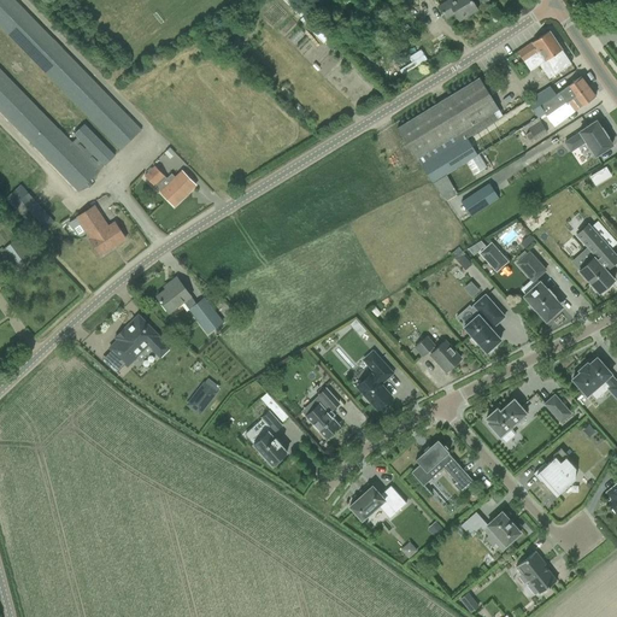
[(12,0),(0,0),(0,27),(34,62),(37,65),(119,150),(140,129),(12,0)]
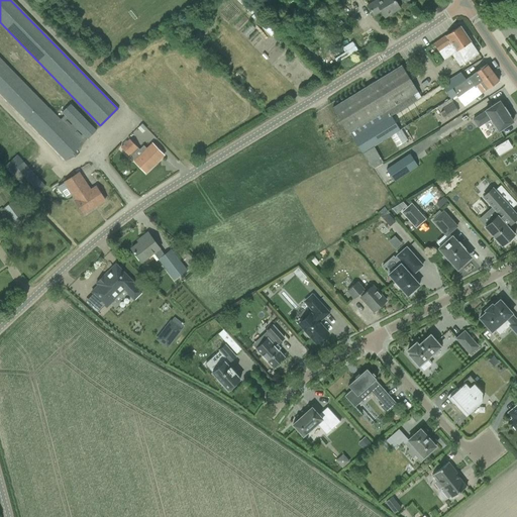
[(381,11),(384,15),(391,11),(392,13),(399,8),(394,0),(381,0),(377,3),(375,1),(368,6),(373,15),(381,11)]
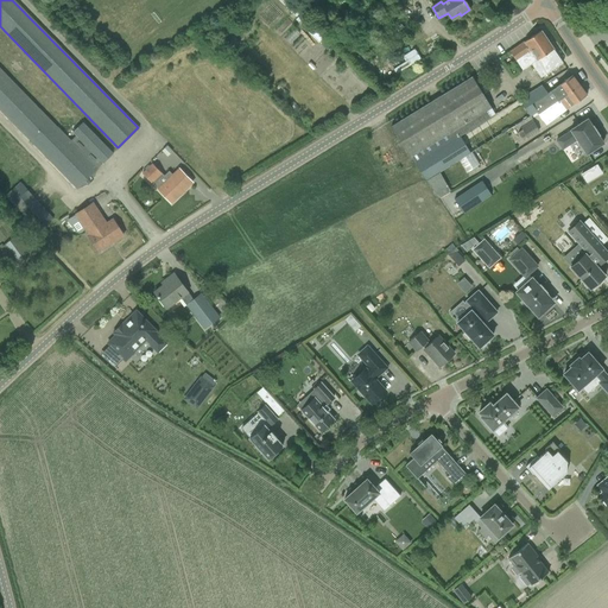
[(277,37),(283,43),(293,35),(287,27),(277,37)]
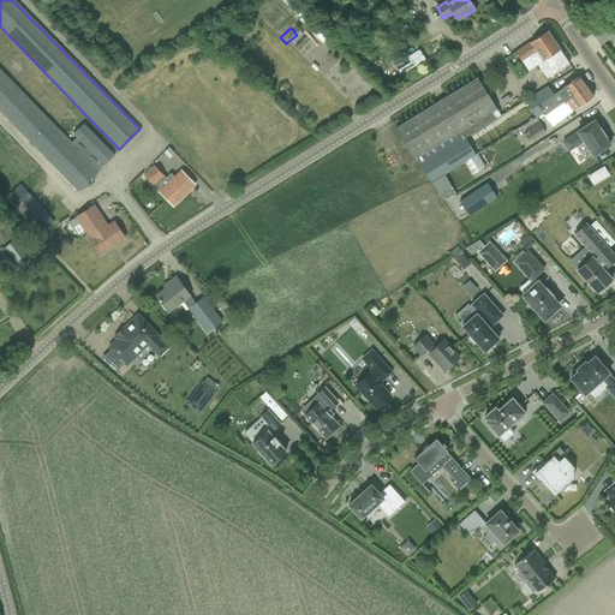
[(547,31),(515,52),(527,71),(537,65),(547,79),(569,64),(547,31)]
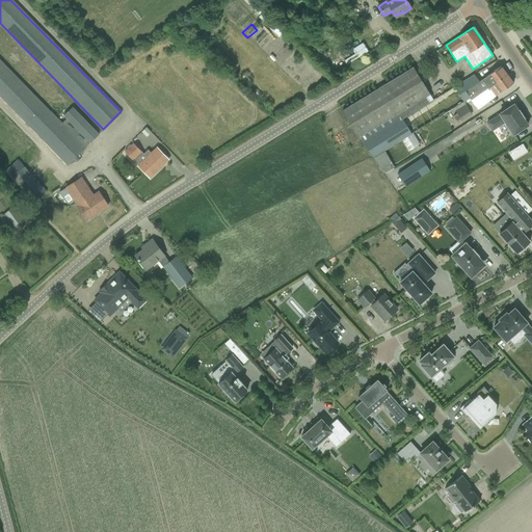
[(72,107),(58,121),(0,60),(0,96),(67,164),(98,133),(72,107)]
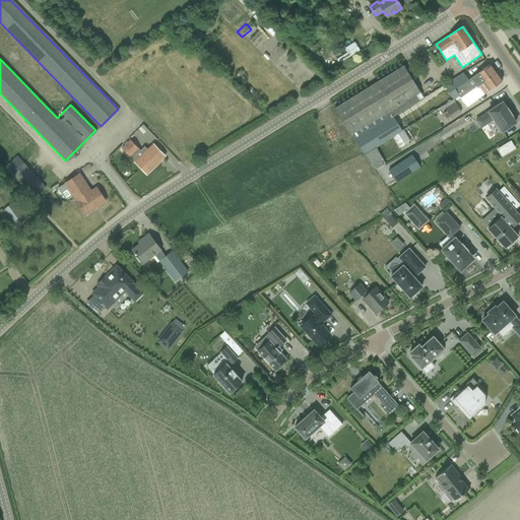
[(489,65),(468,80),(473,88),(496,73),(491,66),(490,64),(489,65)]
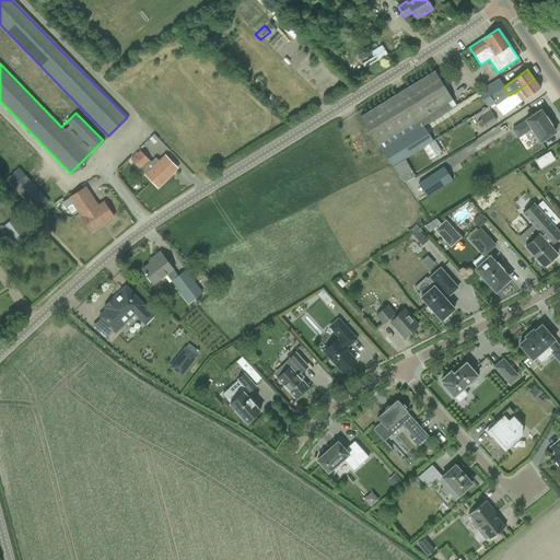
[(364,114),(360,116),(365,126),(376,143),(377,144),(378,144),(383,151),(456,105),(434,70),(405,89),(398,93),(364,114)]
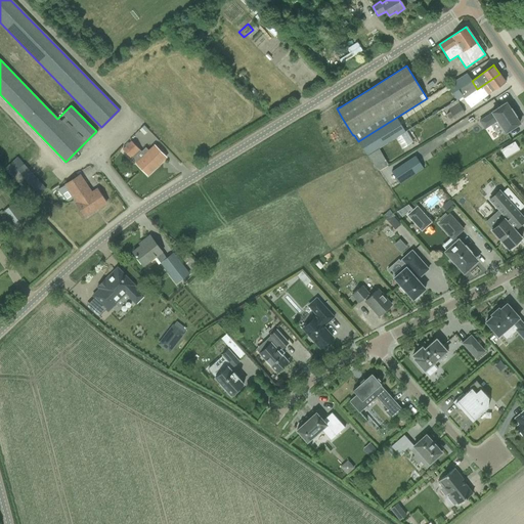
[(427,98),(358,141),(366,156),(378,148),(463,96),(464,98),(477,89),(472,81),(467,74),(427,98)]
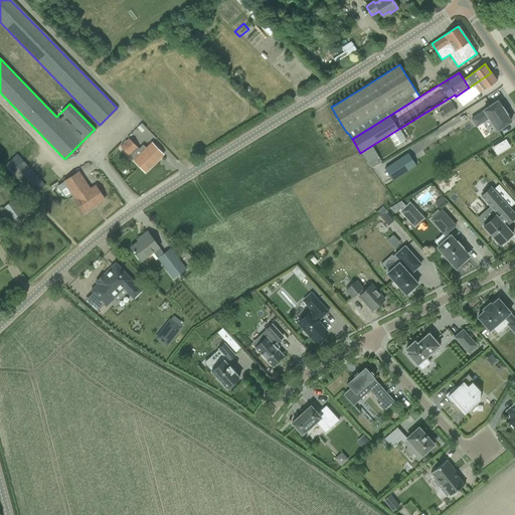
[(469,88),(456,97),(463,106),(469,102),(497,80),(491,72),(469,88)]
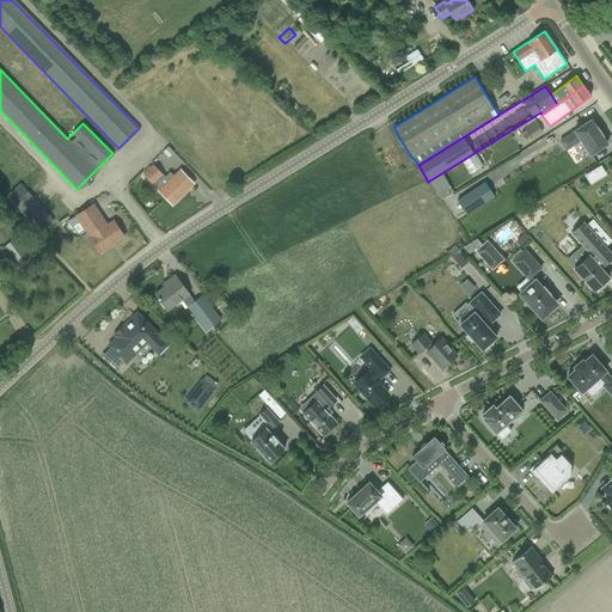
[(495,104),(503,101),(500,92),(491,96),(495,104)]
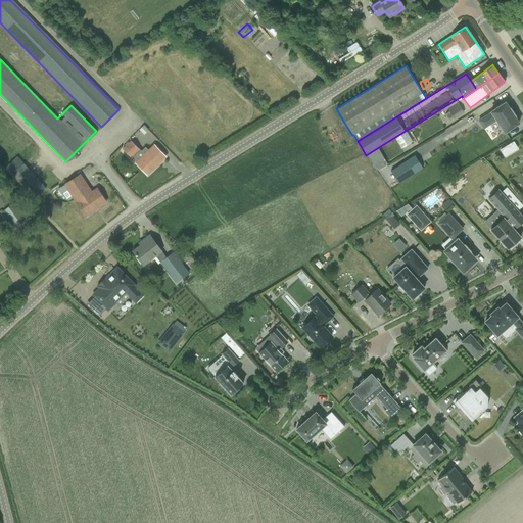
[(490,112),(478,121),(483,128),(496,120),(504,133),(519,124),(514,116),(515,116),(510,108),(509,109),(505,102),(490,111),(490,112)]
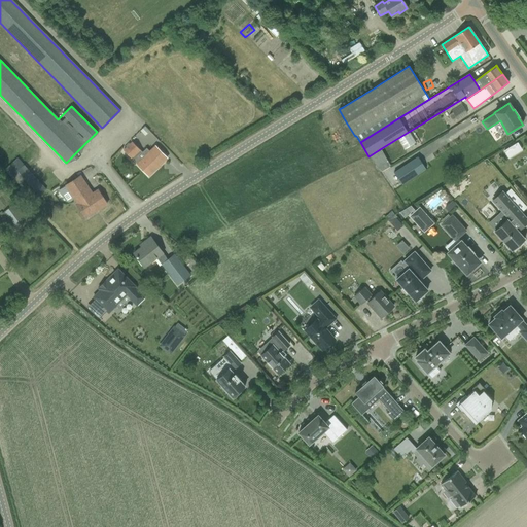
[(461,104),(451,110),(457,120),(467,113),(461,104)]
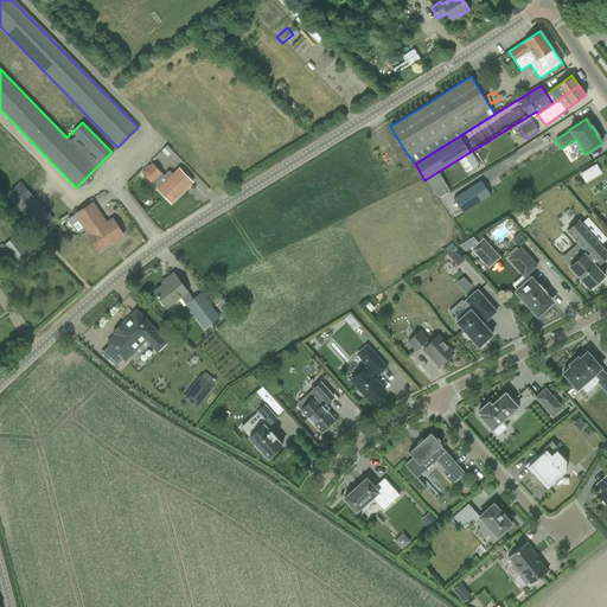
[(161,151),(166,157),(172,151),(166,146),(161,151)]
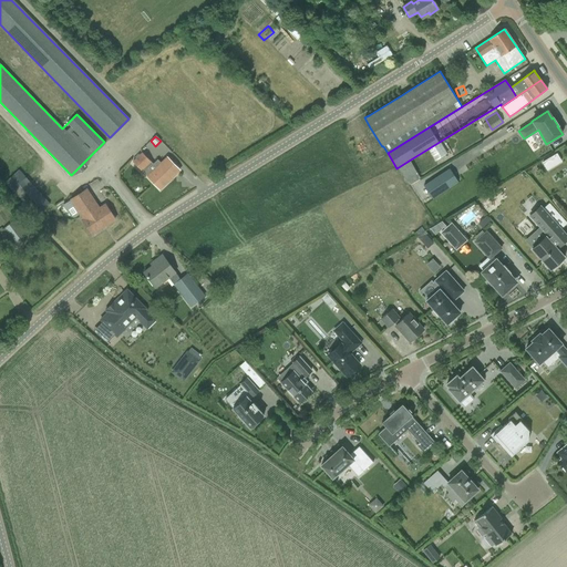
[(439,142),(428,150),(434,162),(446,154),(439,142)]
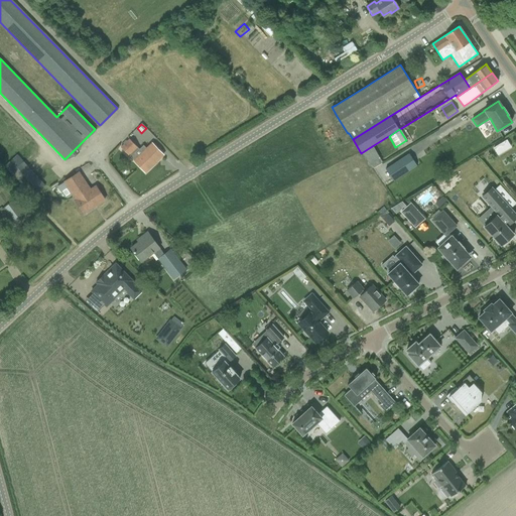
[(446,131),(435,138),(441,147),(453,140),(446,131)]
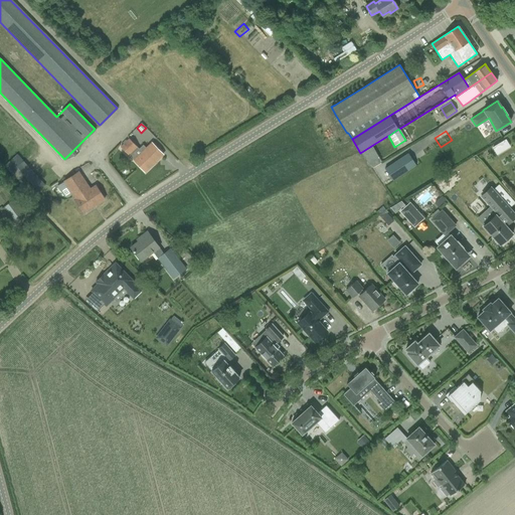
[(490,153),(504,145),(500,136),(485,144),(490,153)]
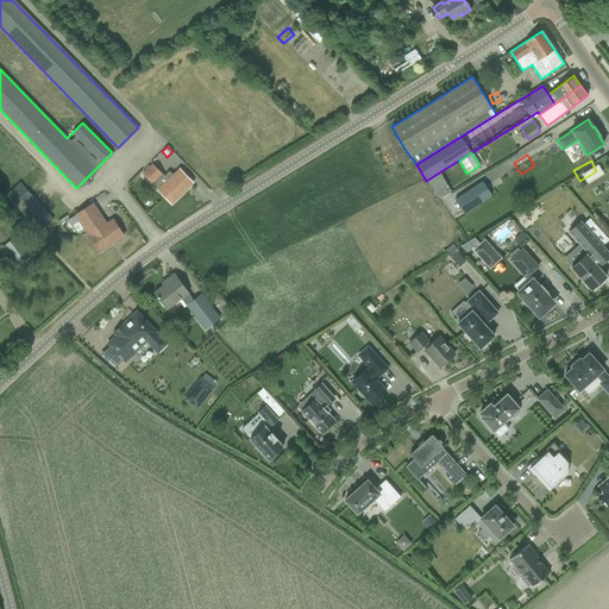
[(142,174),(163,195),(171,203),(193,183),(179,169),(173,175),(169,171),(164,176),(152,163),(142,174)]
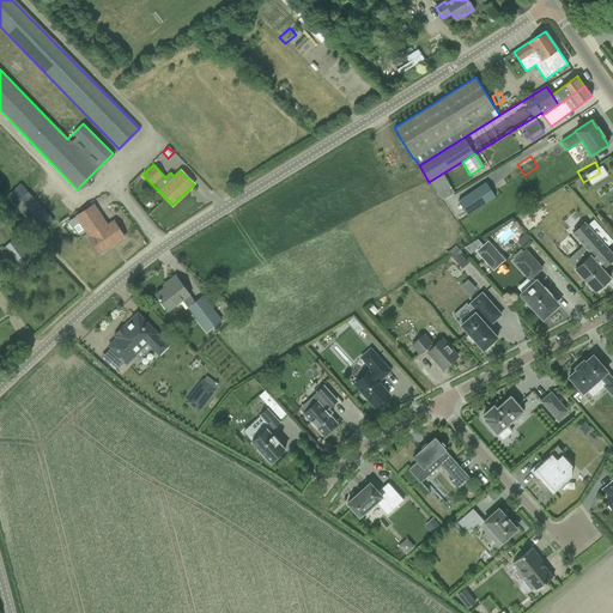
[(442,174),(429,182),(442,200),(454,193),(442,174)]
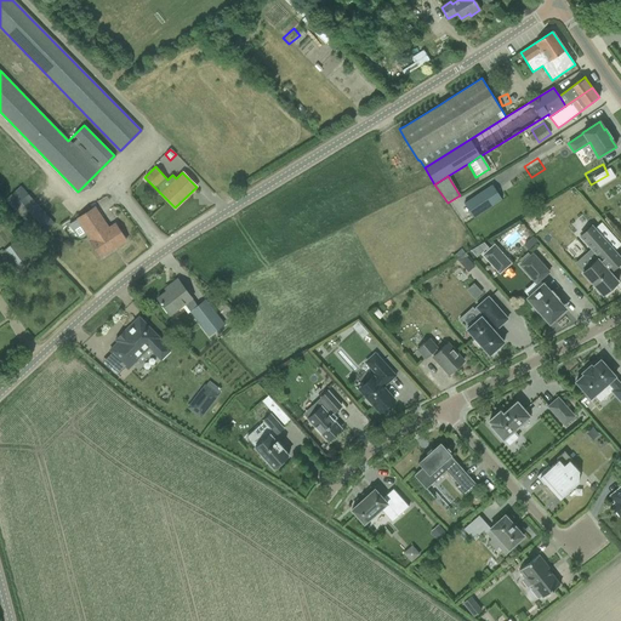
[(27,194),(12,208),(32,229),(35,227),(43,234),(51,226),(45,218),(47,216),(27,193),(27,194)]
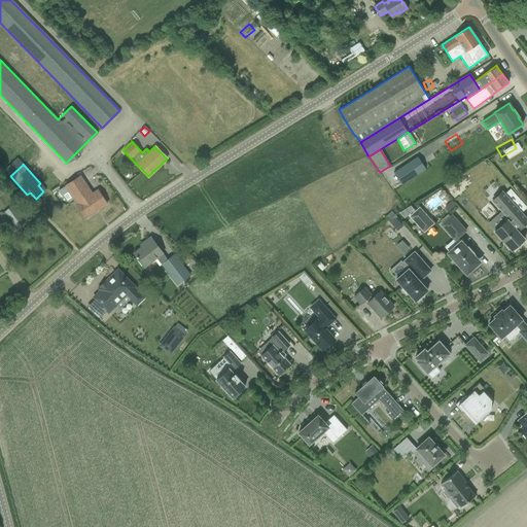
[(64,185),(79,209),(85,218),(106,204),(97,189),(86,197),(74,179),(64,185)]
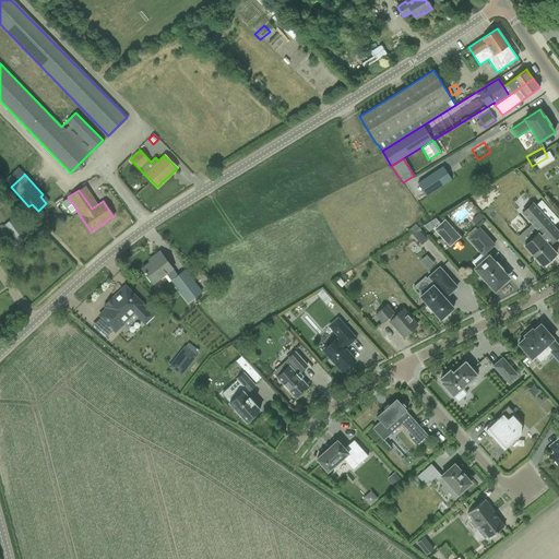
[(414,206),(426,203),(424,194),(412,198),(414,206)]
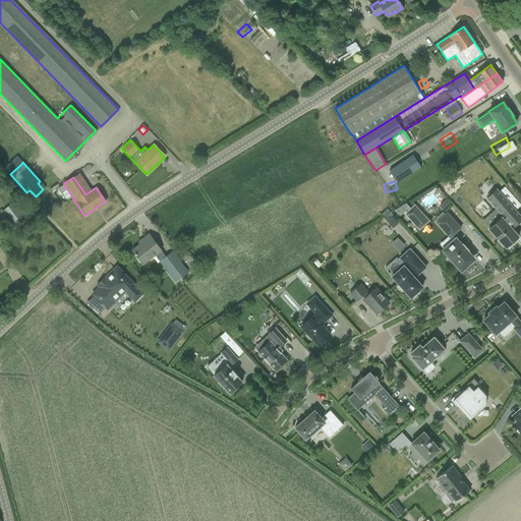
[(520,220),(520,216),(496,189),(494,191),(493,190),(487,194),(488,196),(485,198),(504,218),(503,219),(501,217),(487,229),(506,249),(519,237),(509,226),(510,225),(513,228),(520,220)]
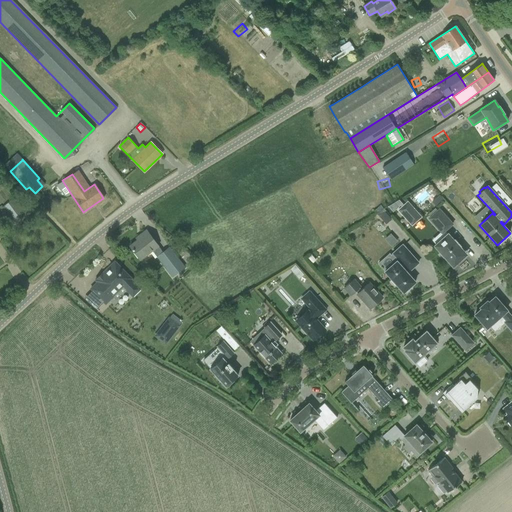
[(13,199),(2,207),(14,223),(25,215),(13,199)]
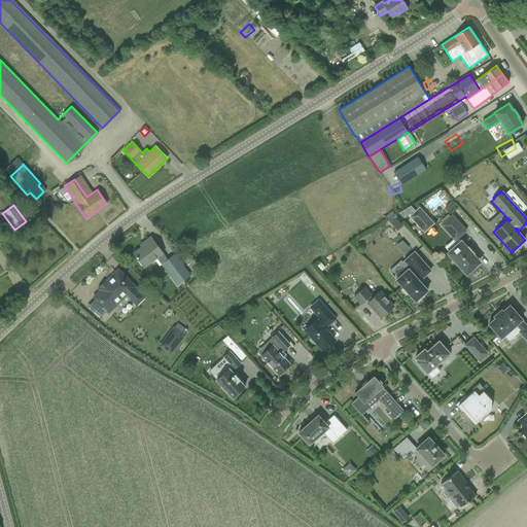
[(419,207),(409,216),(423,234),(434,223),(419,207)]
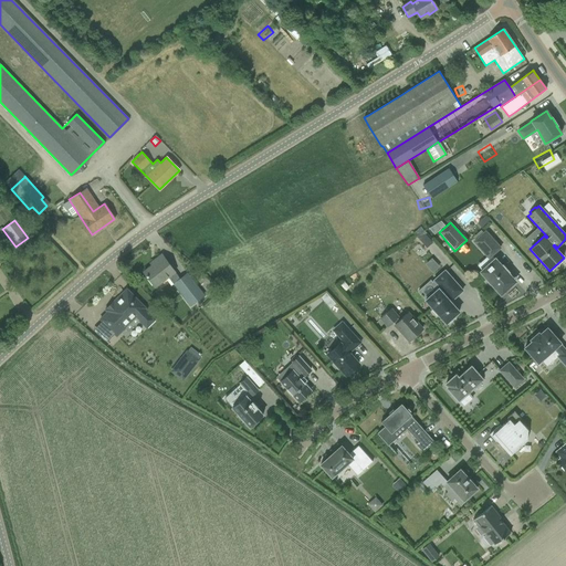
[(432,227),(426,233),(429,237),(436,231),(432,227)]
